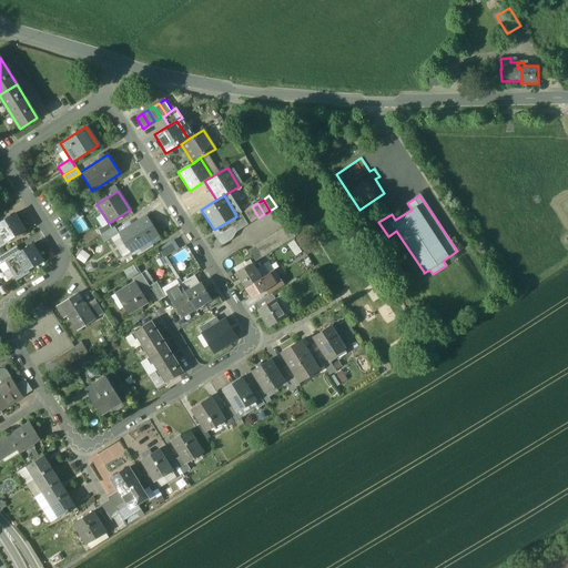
[(252,206),(246,210),(253,221),(259,217),(252,206)]
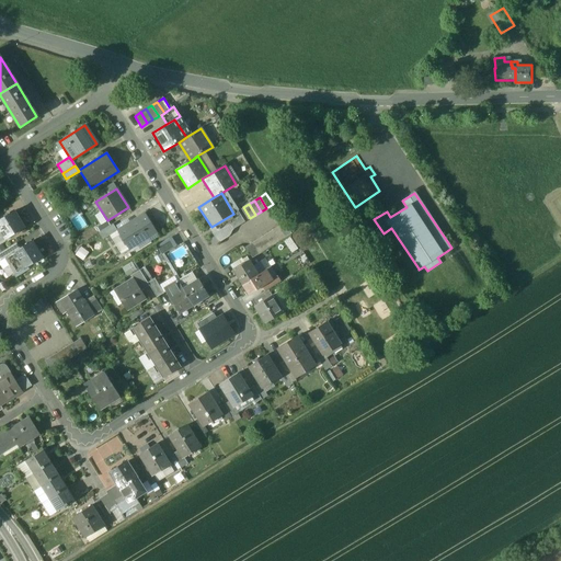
[(243,207),(238,210),(244,222),(250,218),(243,207)]
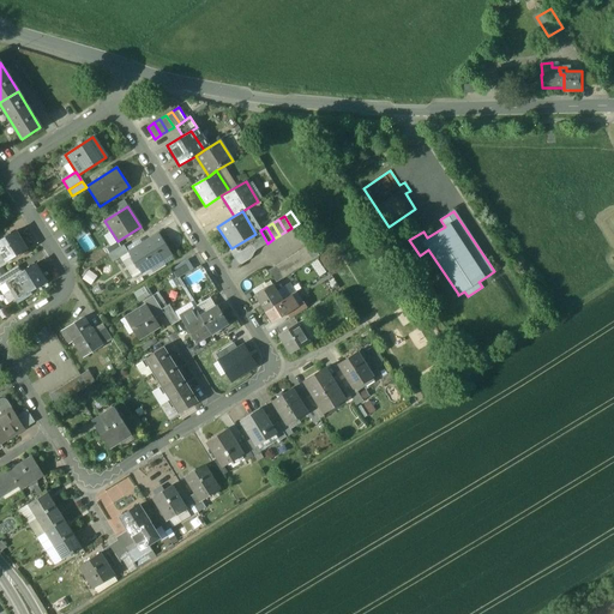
[(0,240),(0,247),(2,251),(1,251),(7,260),(25,250),(19,240),(18,240),(13,233),(0,240)]
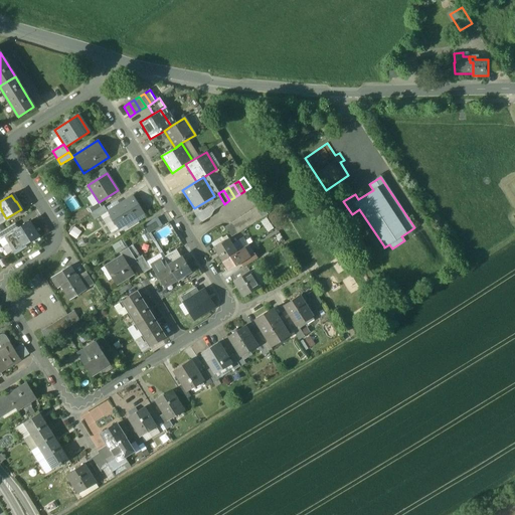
[(107,211),(107,212),(108,212),(114,222),(118,229),(144,213),(133,196),(107,211)]
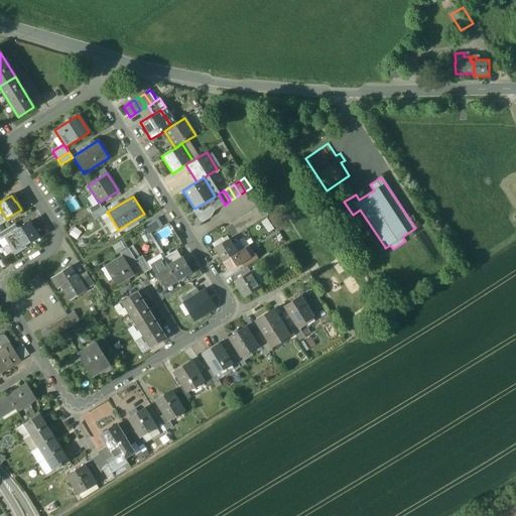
[(261,205),(256,209),(262,219),(268,215),(261,205)]
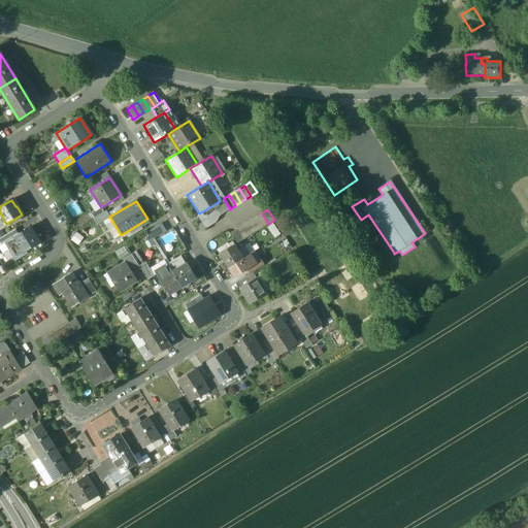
[(106,210),(93,220),(97,226),(110,218),(109,218),(109,217),(106,210)]
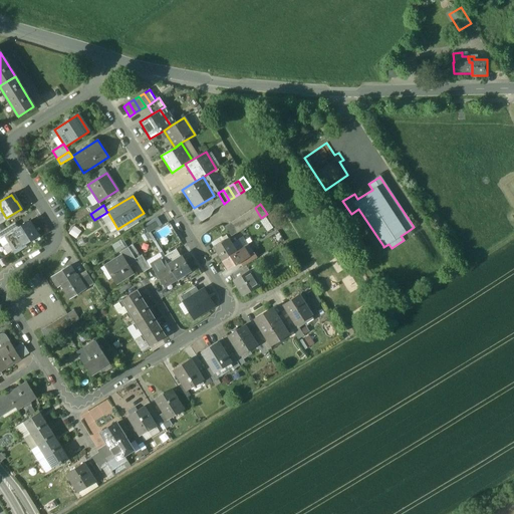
[(261,218),(255,208),(250,211),(256,221),(261,218)]
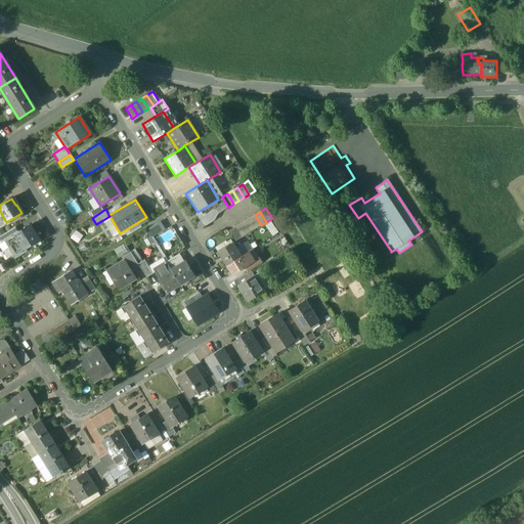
[(261,225),(255,215),(250,218),(256,228),(261,225)]
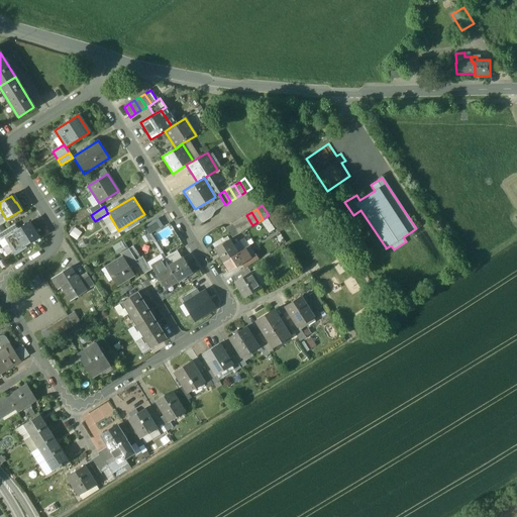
[(252,225),(246,215),(241,218),(247,228),(252,225)]
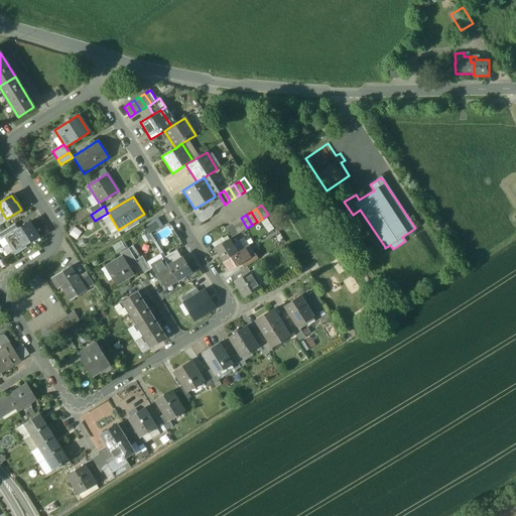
[(157,218),(144,226),(148,233),(162,226),(157,218)]
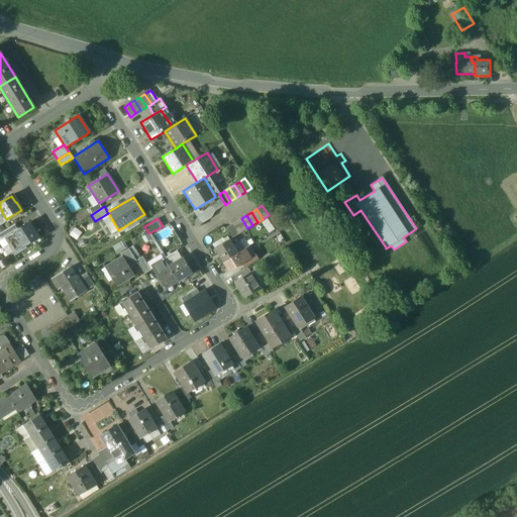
[(241,218),(236,221),(242,231),(247,228),(241,218)]
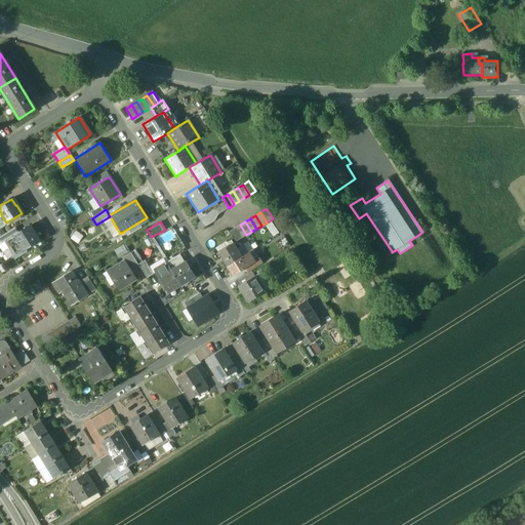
[(246,235),(240,225),(235,229),(241,239),(246,235)]
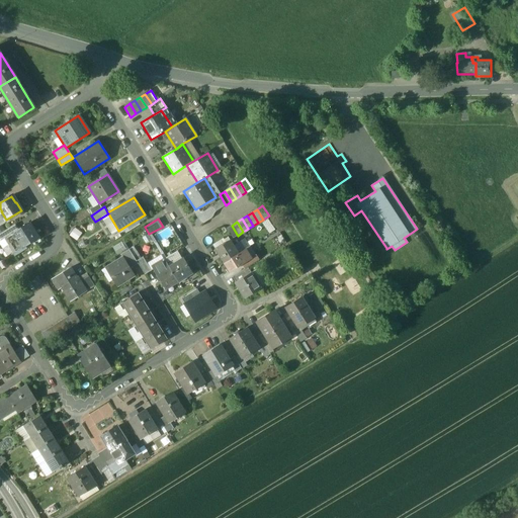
[(18,230),(13,233),(14,234),(14,233),(18,239),(18,240),(22,247),(38,238),(33,230),(32,231),(28,224),(18,230)]
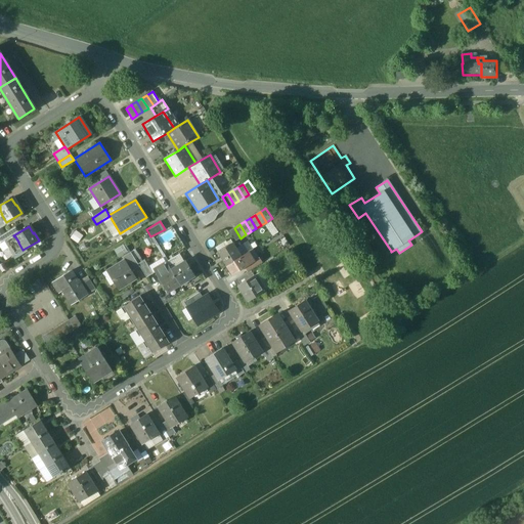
[(116,226),(108,230),(114,238),(120,233),(116,226)]
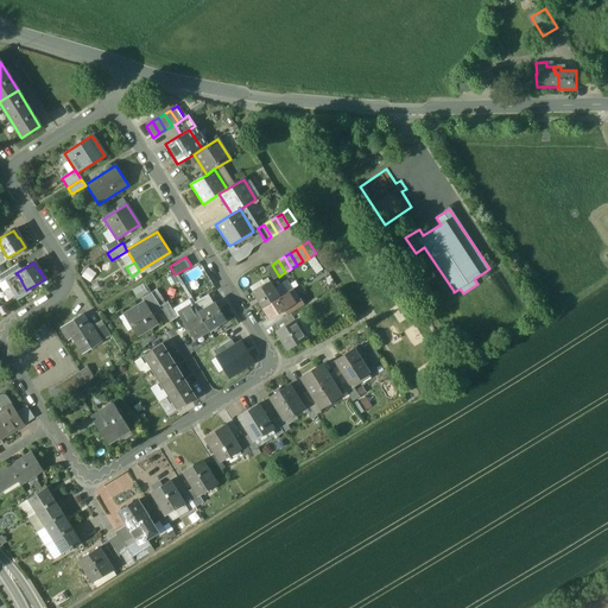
[(17,264),(0,274),(0,280),(1,283),(5,282),(10,278),(17,274),(16,273),(21,270),(17,264)]
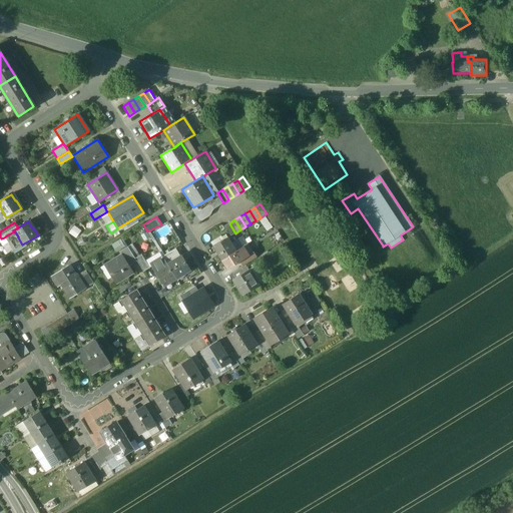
[(235,233),(229,223),(223,226),(230,236),(235,233)]
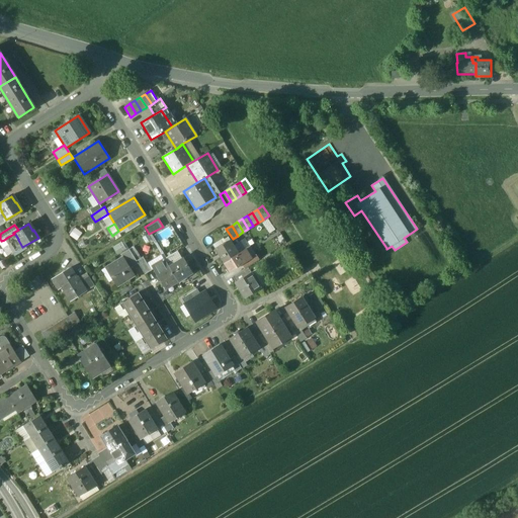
[(69,235),(77,240),(82,232),(74,227),(69,235)]
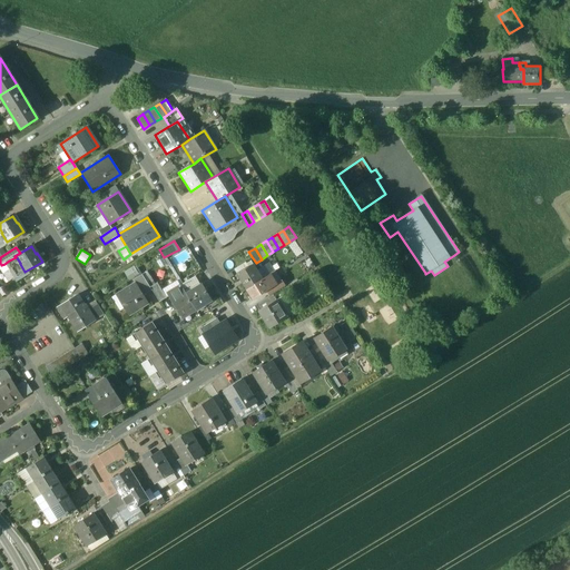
[(16,257),(9,261),(5,264),(9,271),(8,271),(13,279),(25,272),(20,264),(20,263),(16,256),(16,257)]
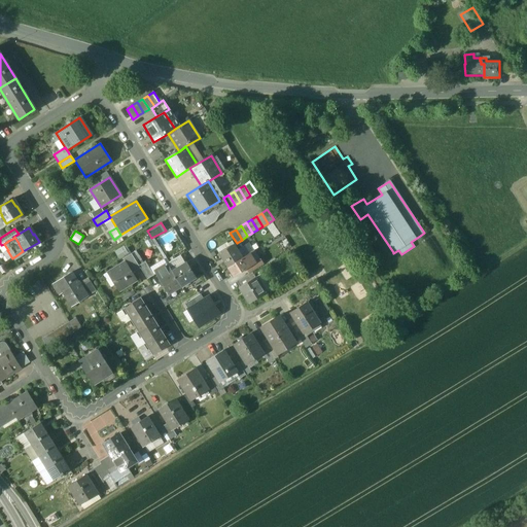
[(234,244),(218,253),(227,268),(243,258),(242,258),(242,257),(253,250),(248,243),(237,250),(234,244)]
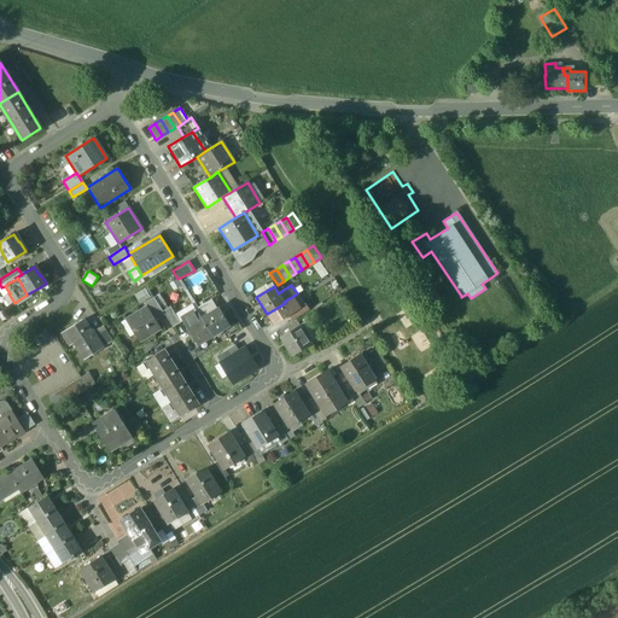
[(146,289),(135,293),(139,303),(150,298),(146,289)]
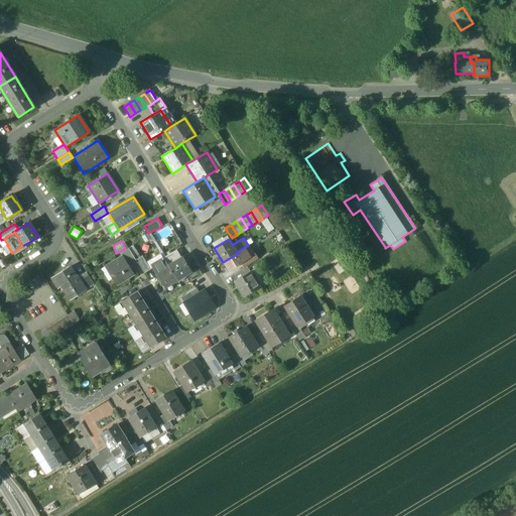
[(128,249),(120,254),(122,256),(128,264),(135,260),(128,249)]
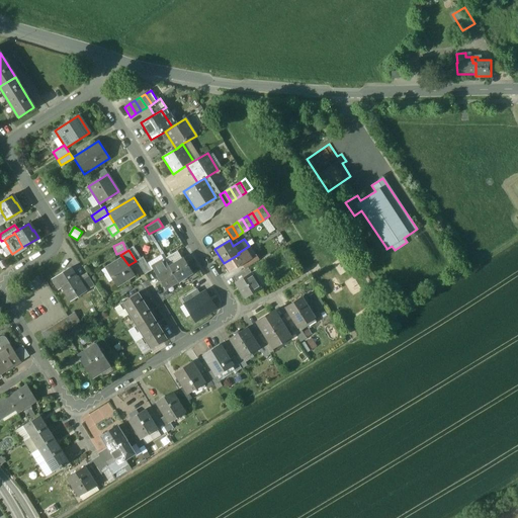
[(239,254),(224,263),(229,272),(242,264),(250,258),(245,250),(238,254),(239,254)]
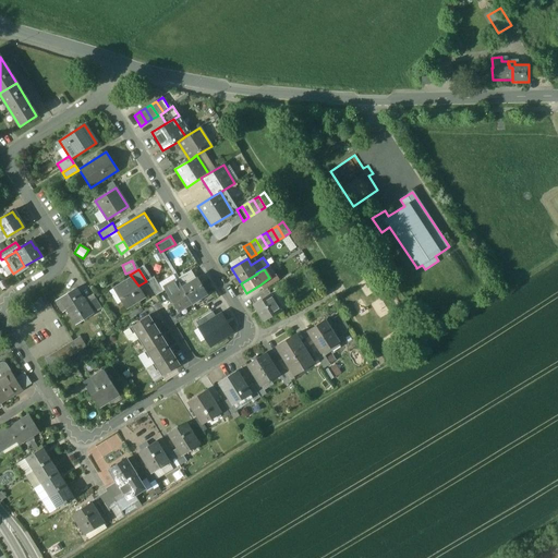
[(195,279),(191,270),(177,280),(181,288),(195,279)]
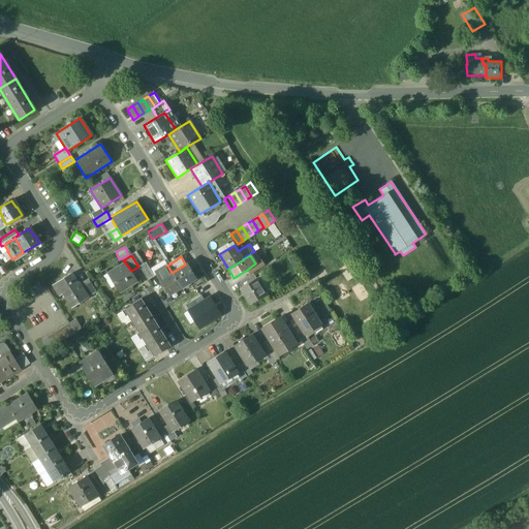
[(255,263),(247,270),(250,275),(253,273),(265,266),(260,260),(255,263)]
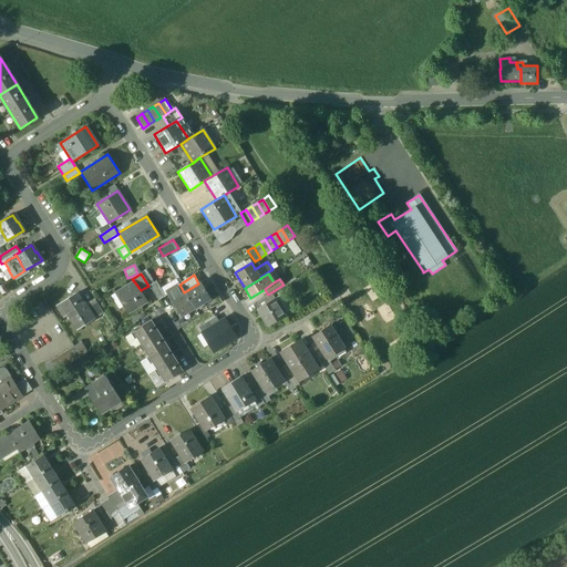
[(134,281),(119,291),(125,303),(122,305),(127,313),(147,302),(141,290),(134,281)]
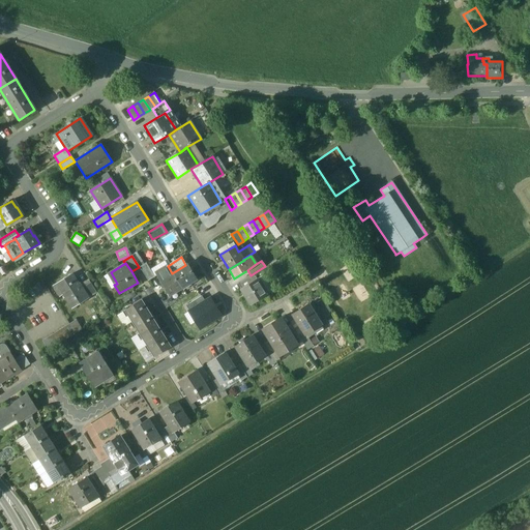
[(154,276),(146,263),(139,267),(148,281),(154,276)]
